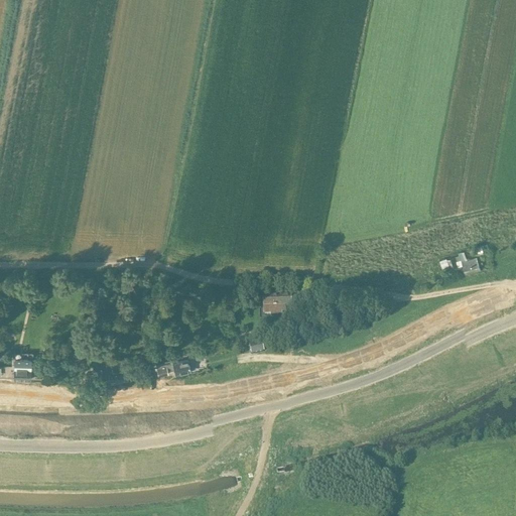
[(455,257),(447,259),(450,269),(459,267),(455,257)]
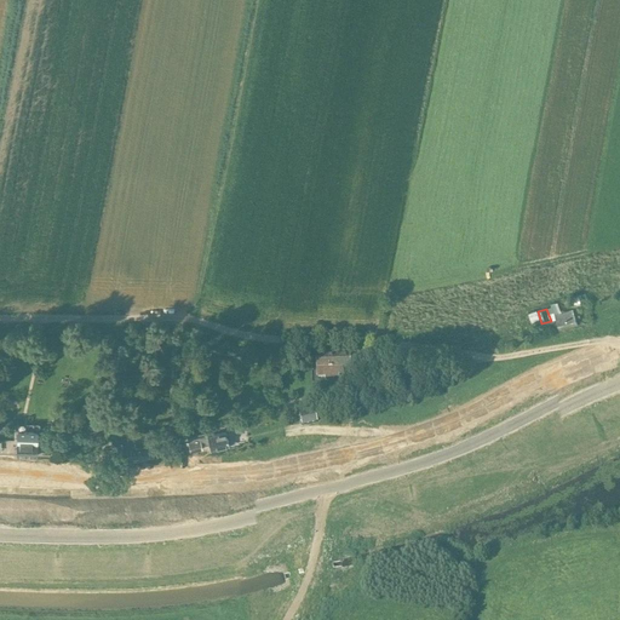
[(533,326),(541,323),(538,311),(537,310),(528,313),(533,326)]
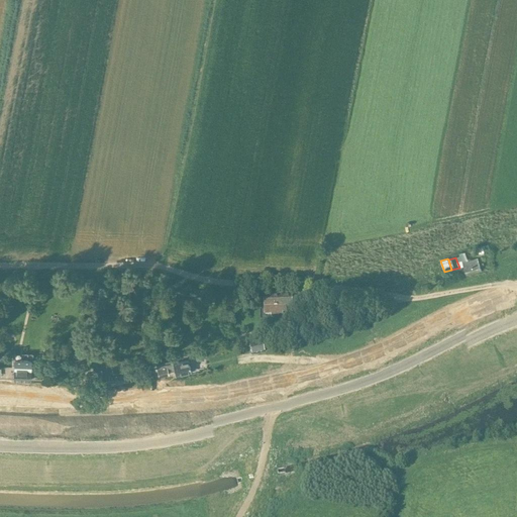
[(478,259),(462,263),(467,276),(482,272),(478,259)]
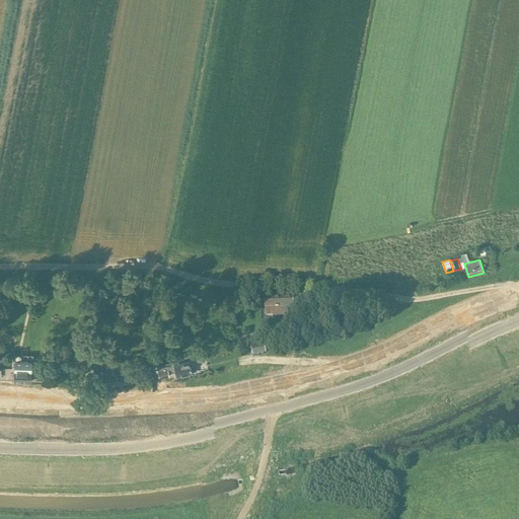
[(294,298),(283,299),(266,299),(267,317),(272,316),(272,321),(284,320),(284,316),(288,316),(288,310),(294,310),(294,298)]
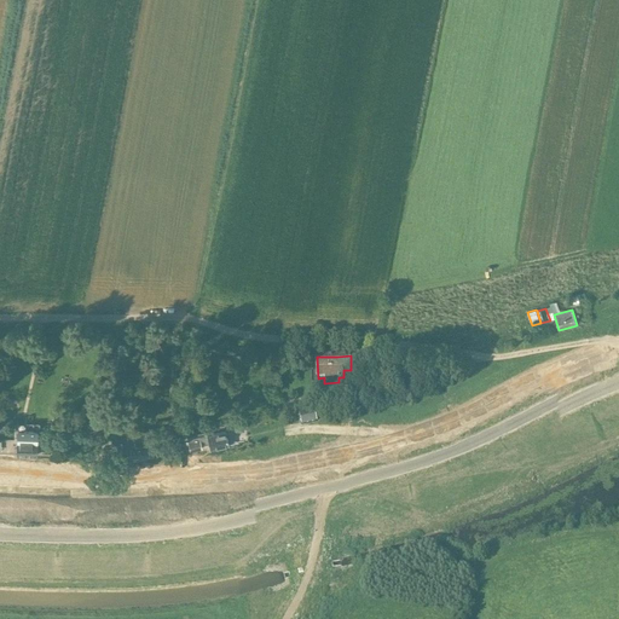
[(314,412),(300,415),(302,426),(317,422),(314,412)]
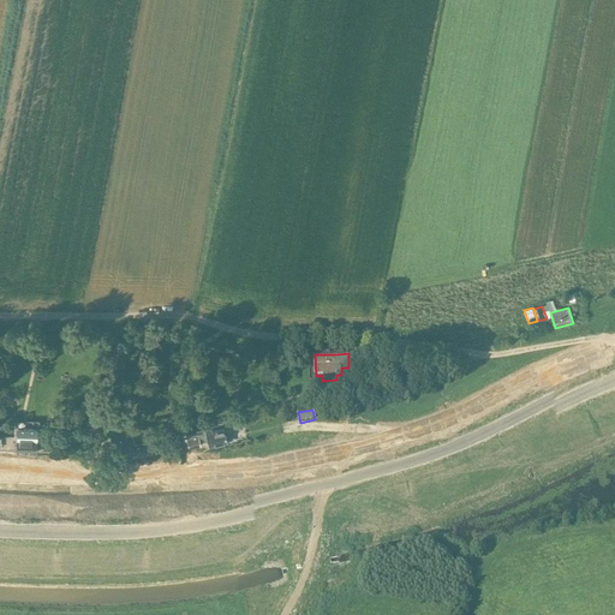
[(36,453),(36,428),(17,428),(17,452),(36,453)]
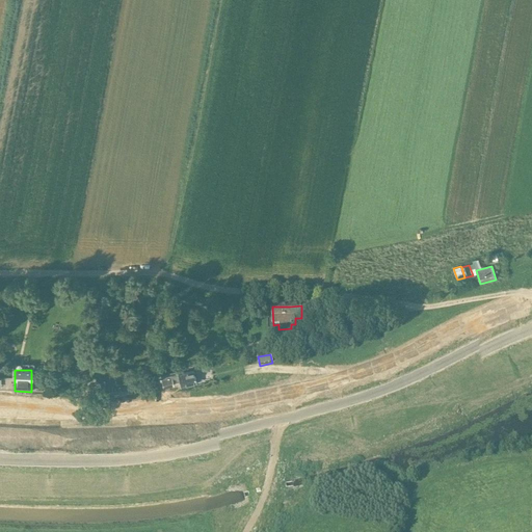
[(194,371),(192,371),(178,374),(178,370),(160,373),(163,388),(174,386),(173,380),(179,379),(180,386),(196,382),(194,371)]
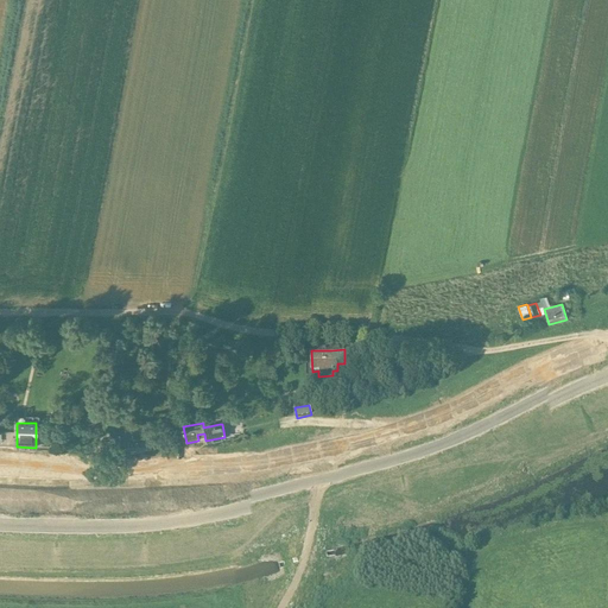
[(100,450),(119,450),(119,435),(109,436),(109,441),(100,441),(100,450)]
